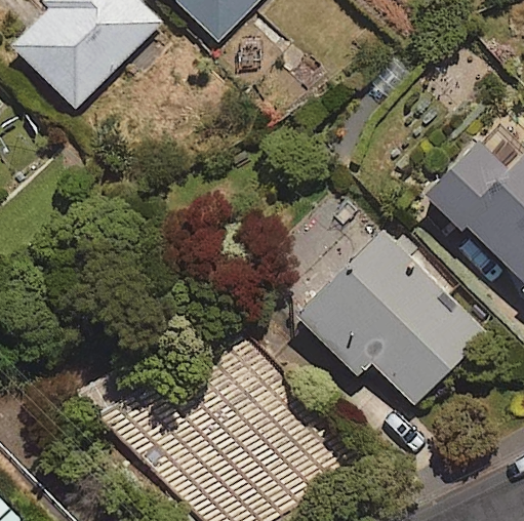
[(161,22),(139,0),(46,0),(53,8),(14,48),(76,109),(161,22)]
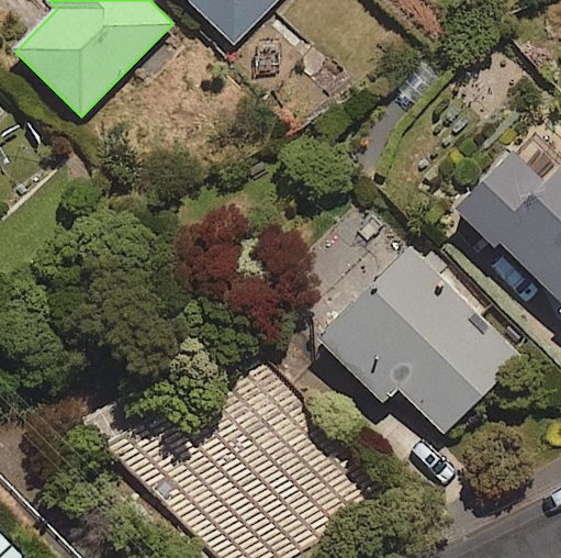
[(190,0),(233,42),(275,0),(190,0)]
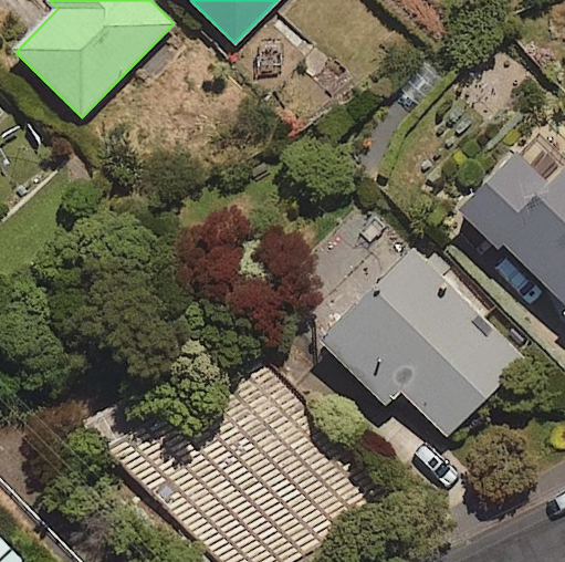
[(564,172),(551,188),(518,156),(464,214),(564,305),(564,172)]
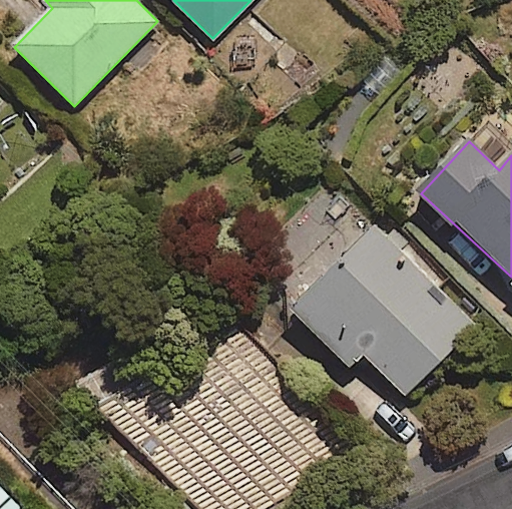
[(474,326),(376,231),(295,316),(350,369),(364,354),(407,395),(474,326)]
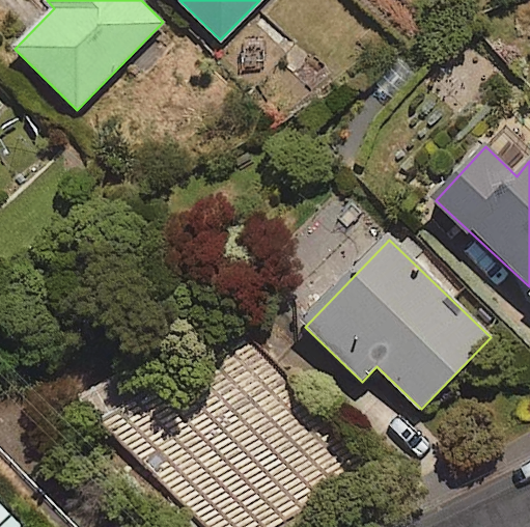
[(31,526),(1,489),(0,490),(0,526),(31,526)]
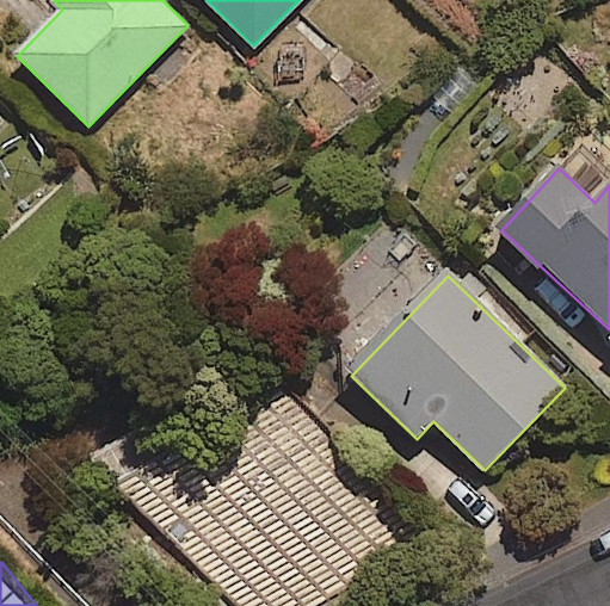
All buildings are outlined.
